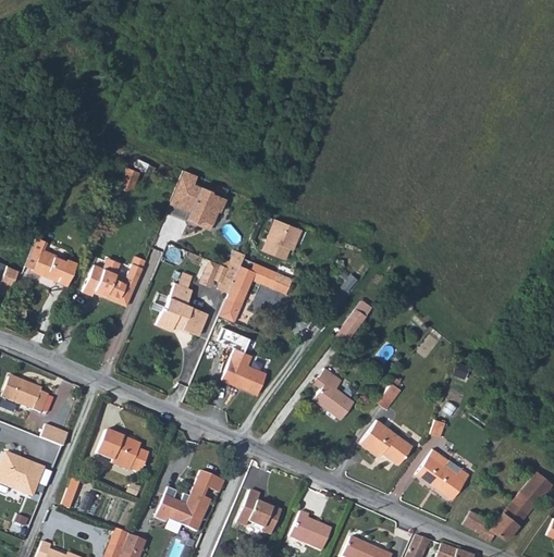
[(142,171),(128,164),(121,184),(133,189),(142,171)]
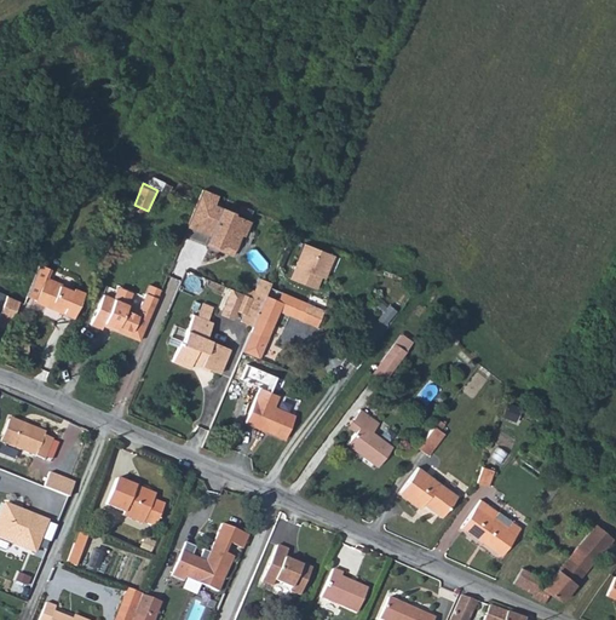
[(219,201),(223,191),(208,187),(200,206),(223,216),(216,231),(212,241),(223,246),(225,239),(240,245),(246,230),(249,230),(254,218),(219,201)]
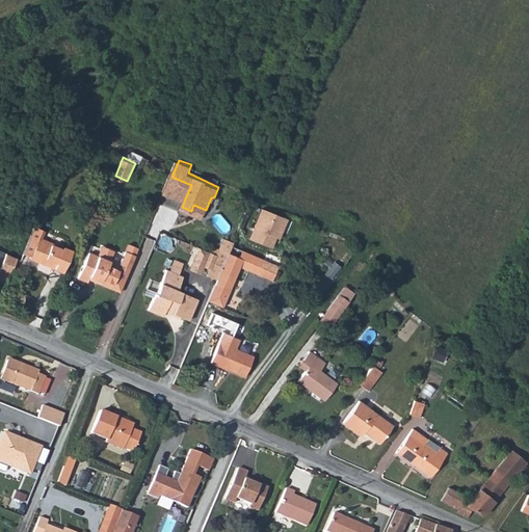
[(191,185),(172,177),(166,190),(185,198),(191,185)]
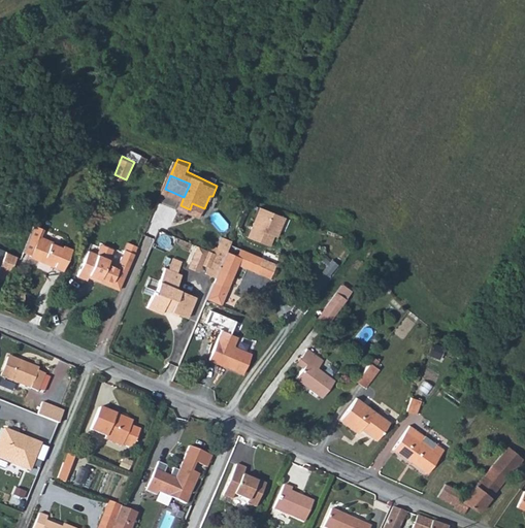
[(202,213),(204,208),(192,203),(190,209),(202,213)]
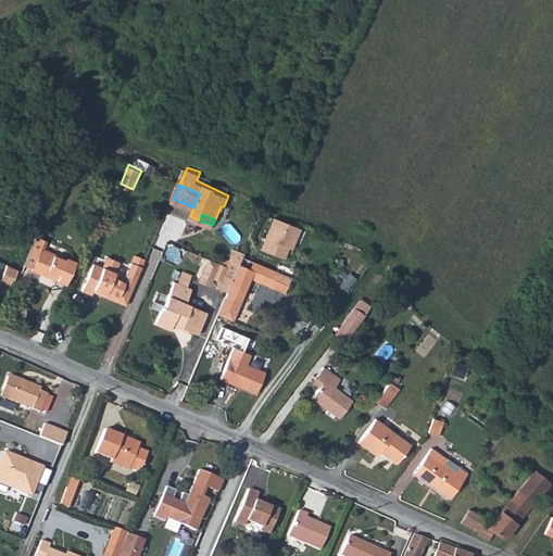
[(276,218),(263,250),(286,260),(299,227),(276,218)]
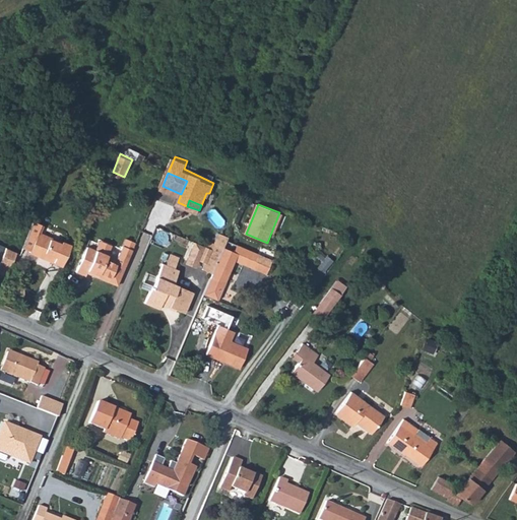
[(45,219),(38,216),(26,243),(33,246),(33,247),(66,261),(75,241),(67,238),(66,240),(41,229),(45,219)]
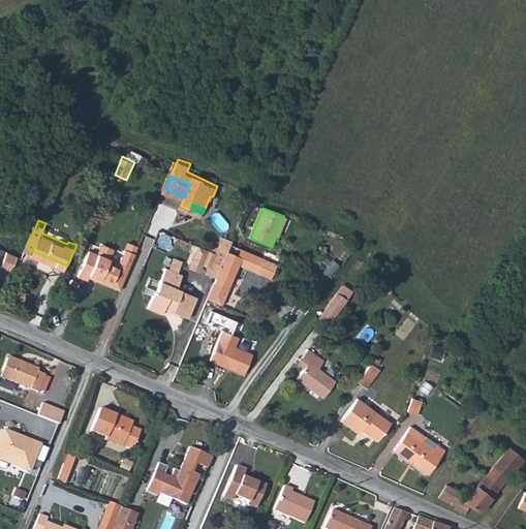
[(100,251),(113,256),(117,246),(104,241),(100,251)]
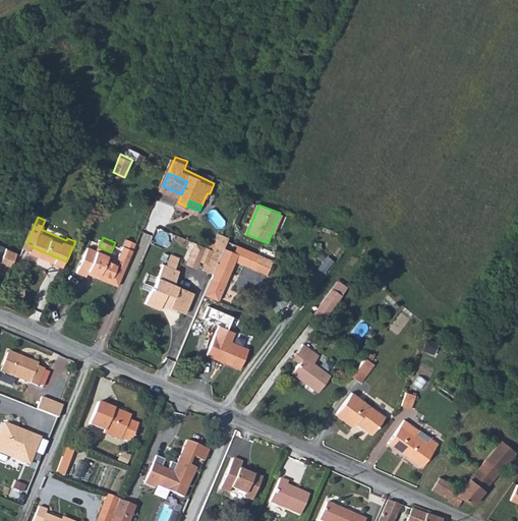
[(123,274),(135,246),(126,243),(120,255),(111,252),(99,247),(91,243),(78,269),(90,273),(92,271),(114,279),(117,271),(123,274)]
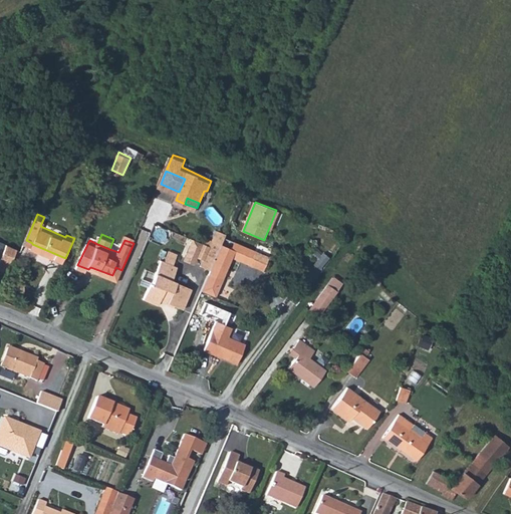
[(215,258),(222,244),(213,240),(210,245),(207,244),(204,252),(215,258)]
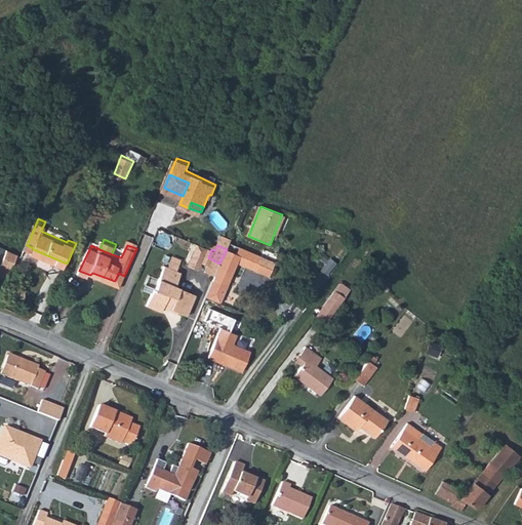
[(208,257),(211,249),(204,246),(198,259),(205,263),(208,257)]
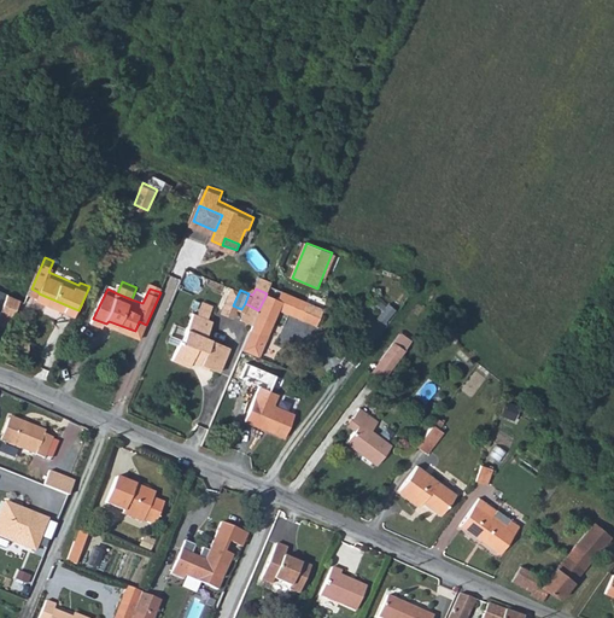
[(285,301),(267,293),(258,310),(253,324),(251,330),(269,337),(280,310),(302,320),(309,303),(288,292),(285,301)]
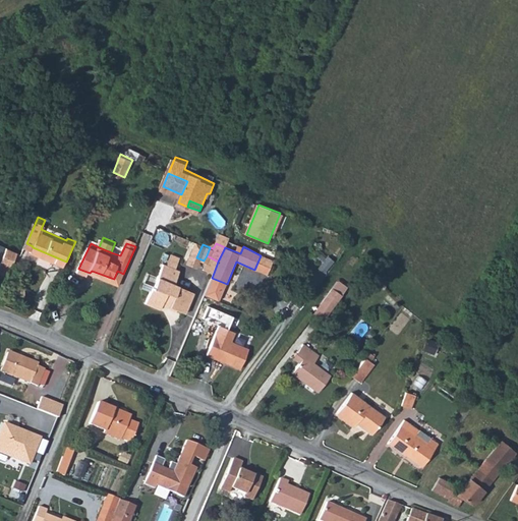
[(14,266),(20,253),(8,248),(3,262),(14,266)]
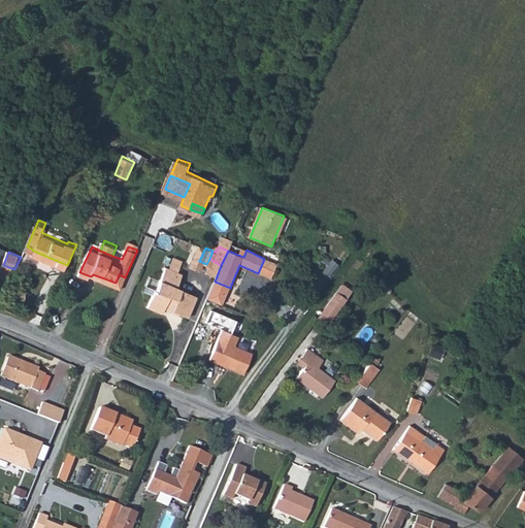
[(169,310),(187,318),(195,296),(175,288),(182,272),(176,270),(181,260),(171,256),(167,266),(164,265),(145,304),(161,312),(165,304),(171,306),(169,310)]
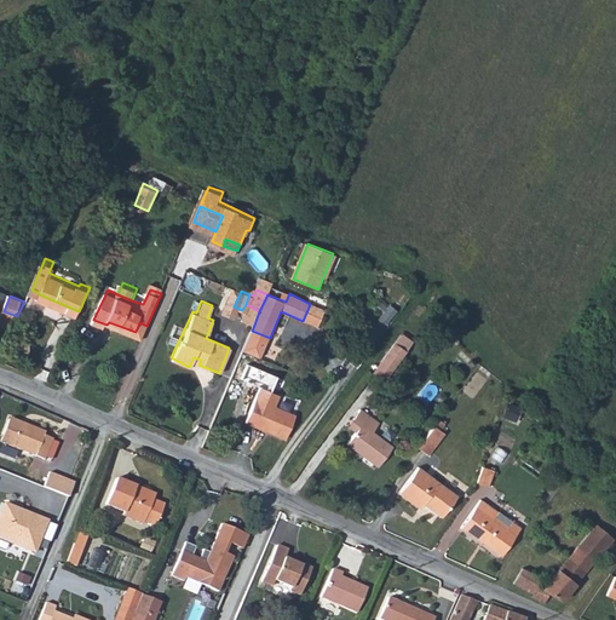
[(383,320),(389,326),(401,311),(392,305),(390,308),(380,300),(374,306),(386,316),(383,320)]
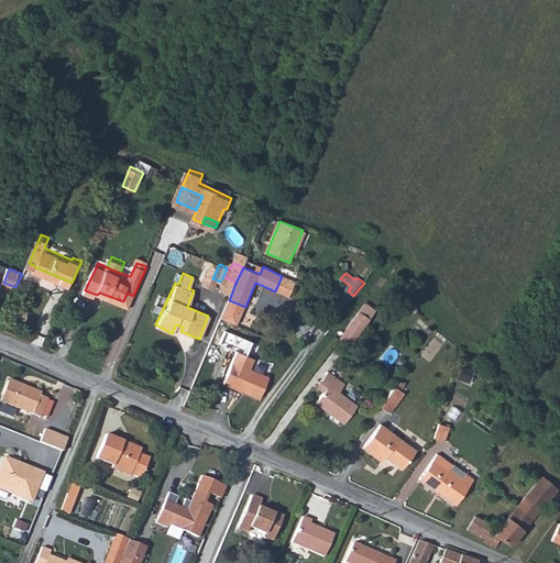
[(231,295),(235,283),(223,276),(220,282),(218,288),(231,295)]
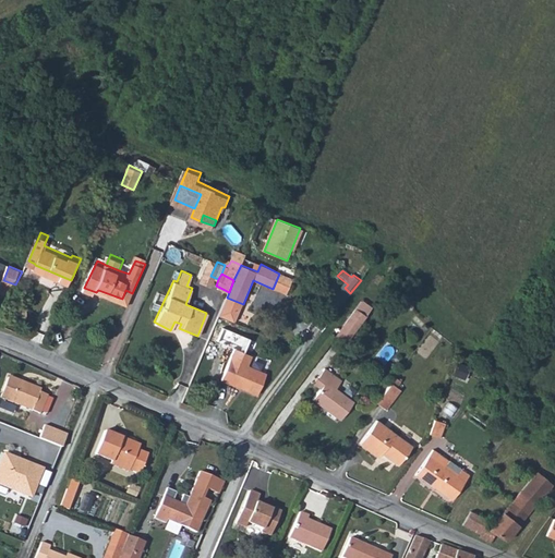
[(0,293),(10,296),(15,284),(3,280),(0,287),(0,293)]
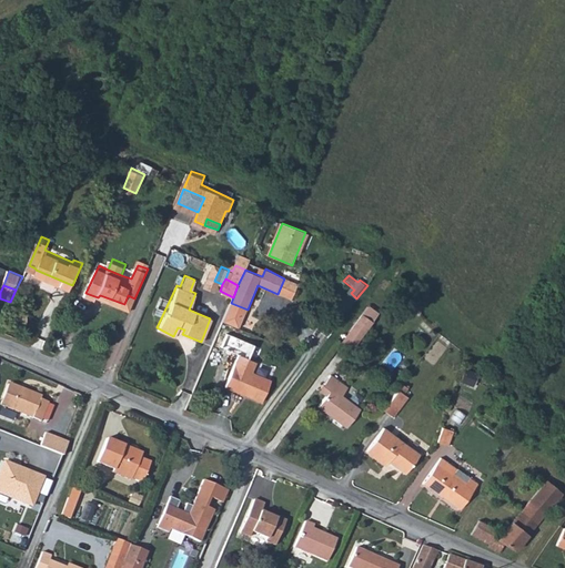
[(124,304),(130,307),(134,298),(128,295),(124,304)]
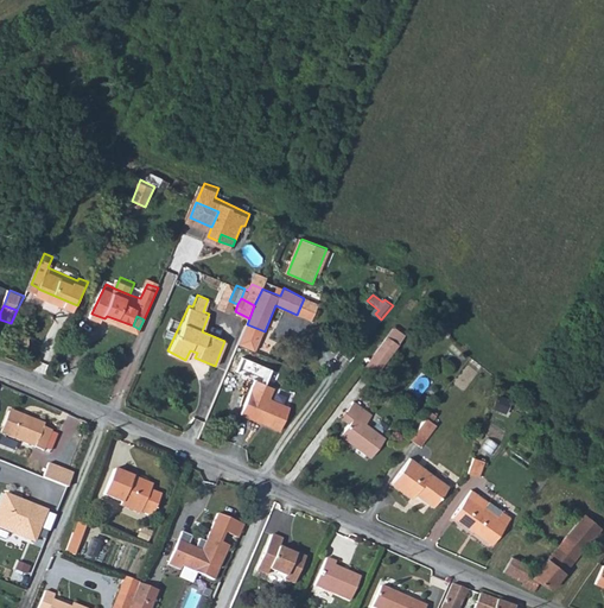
[(387,334),(375,347),(387,355),(398,342),(387,334)]
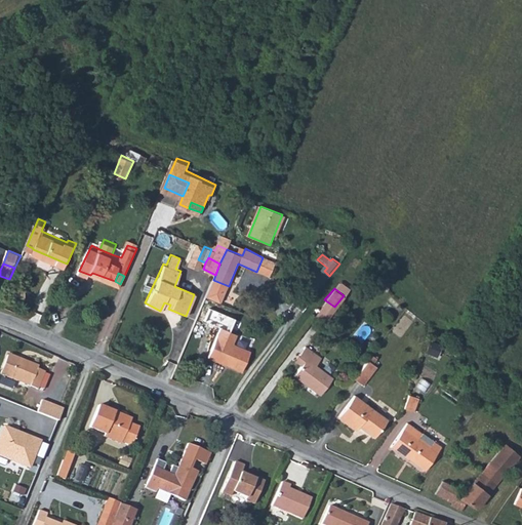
[(334,307),(324,299),(317,309),(327,316),(334,307)]
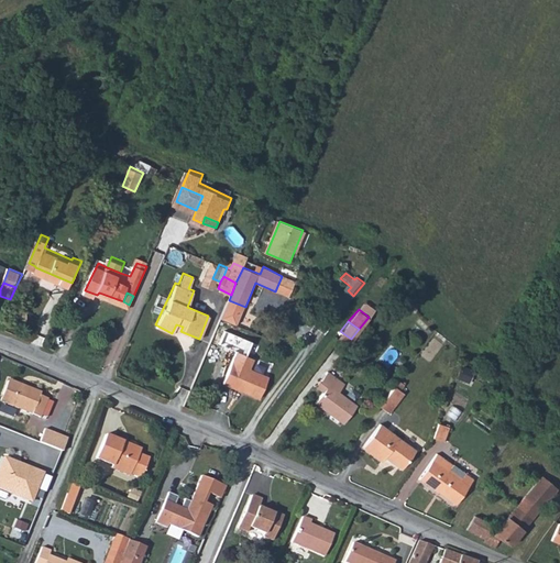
[(238,352),(232,363),(222,385),(257,400),(267,378),(250,371),(254,360),(238,352)]
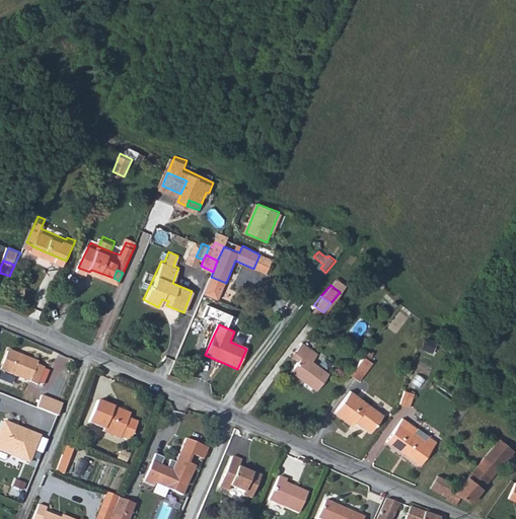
[(425,339),(421,349),(432,353),(436,343),(425,339)]
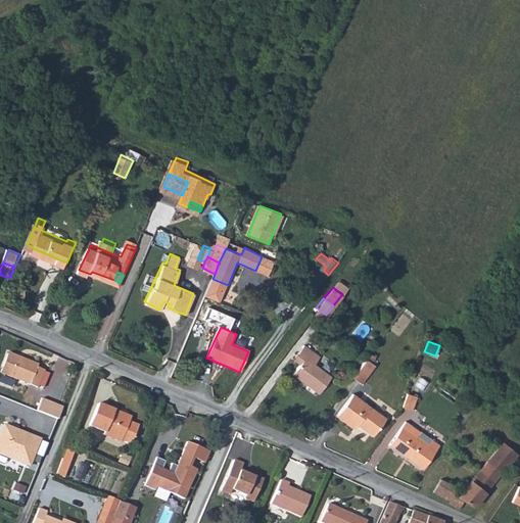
[(303,360),(298,365),(291,374),(318,394),(331,378),(315,365),(320,358),(305,345),(297,354),(303,360)]
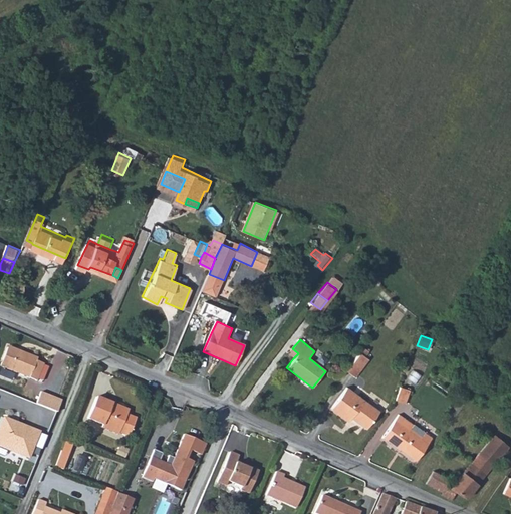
[(2,366),(40,380),(47,364),(39,361),(41,357),(10,346),(2,366)]
